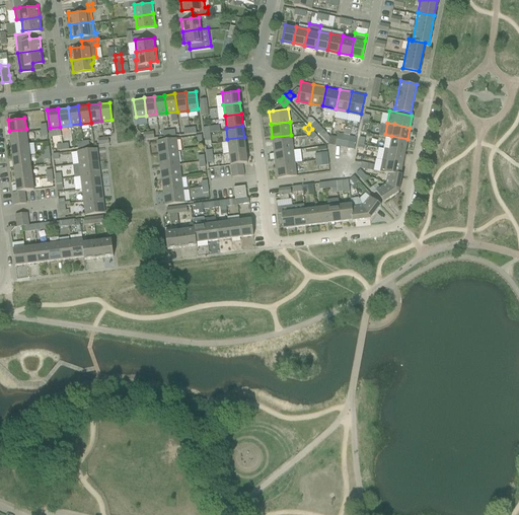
[(329,135),(323,127),(319,131),(328,141),(329,135)]
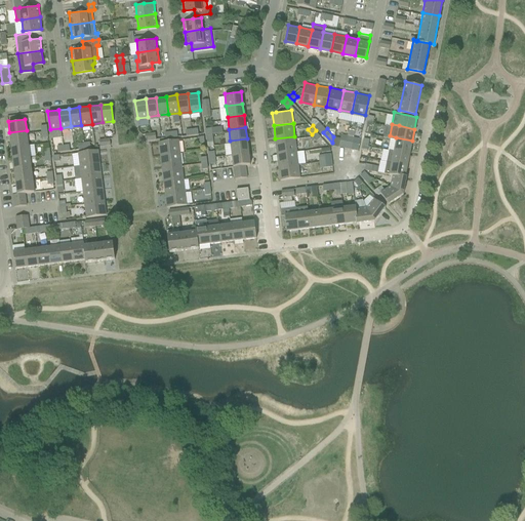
[(28,143),(27,130),(9,132),(11,145),(28,143)]
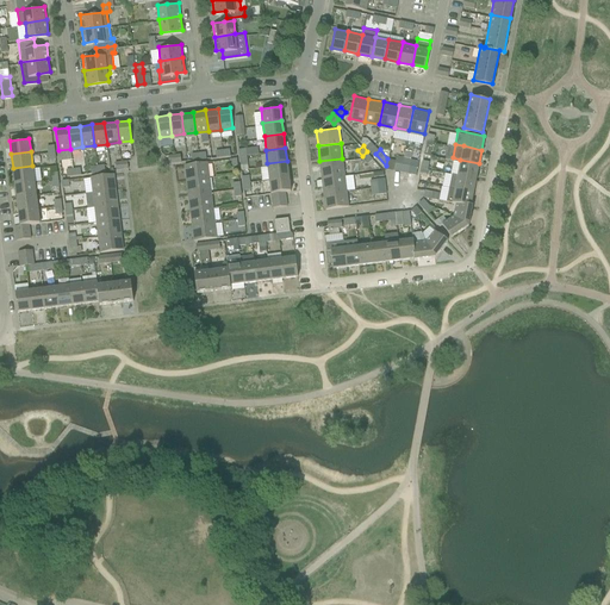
[(372,156),(367,151),(362,156),(367,161),(372,156)]
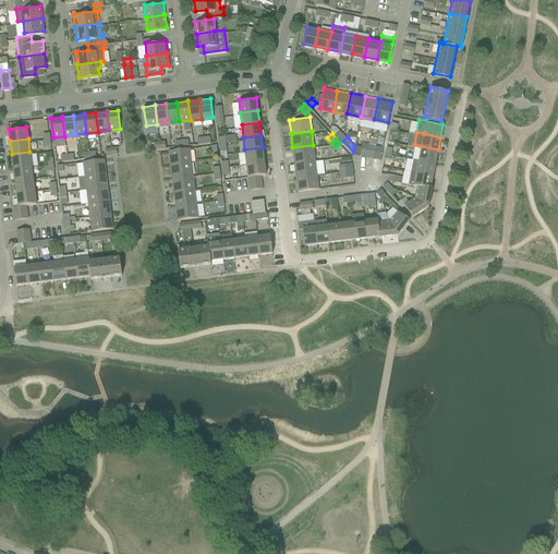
[(366,154),(370,142),(363,141),(360,153),(366,154)]
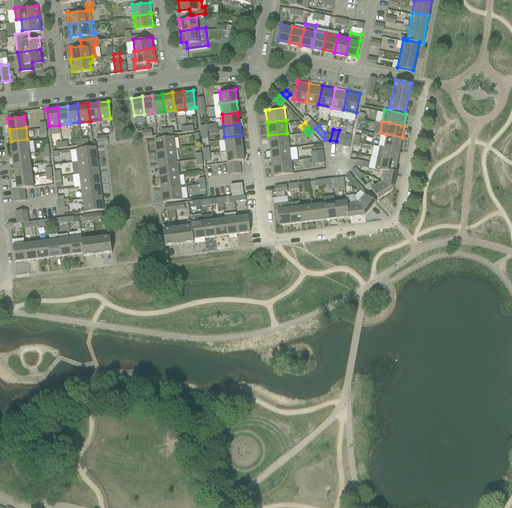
[(342,143),(345,131),(339,130),(336,141),(342,143)]
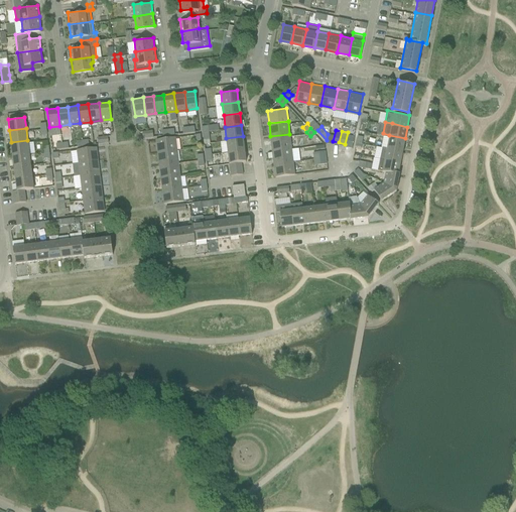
[(291,146),(289,134),(270,136),(272,149),(291,146)]
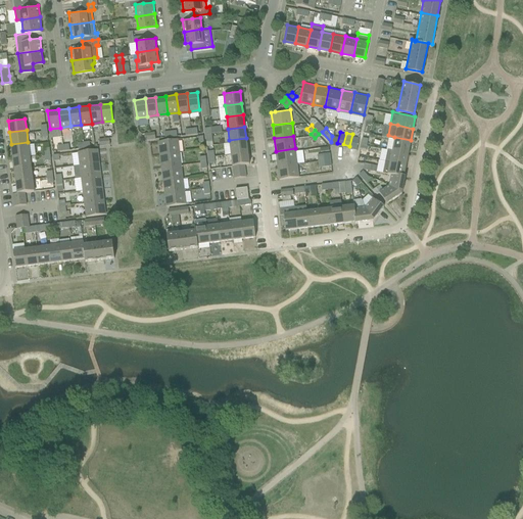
[(179,149),(178,137),(158,139),(159,152),(179,149)]
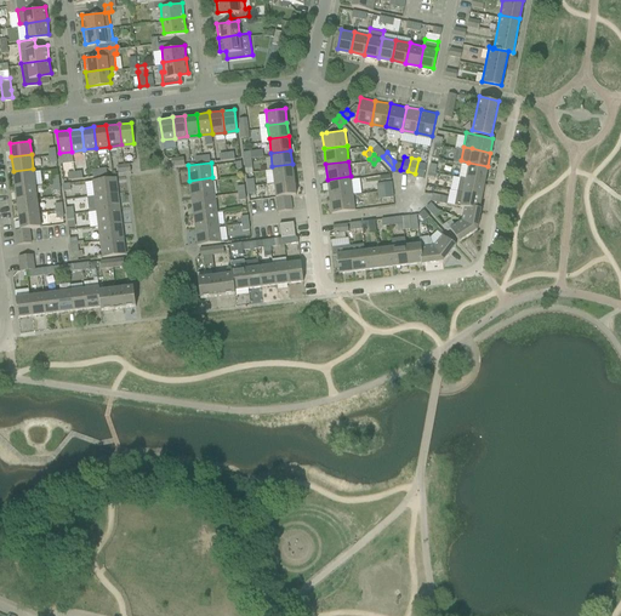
[(484,180),(488,166),(468,163),(466,176),(484,180)]
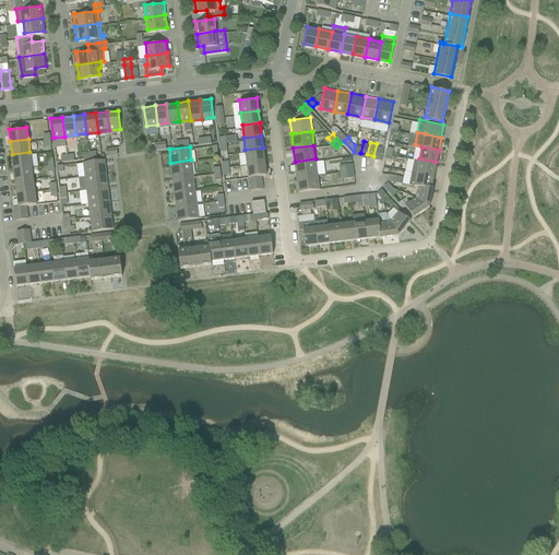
[(247,163),(264,161),(263,148),(245,150),(247,163)]
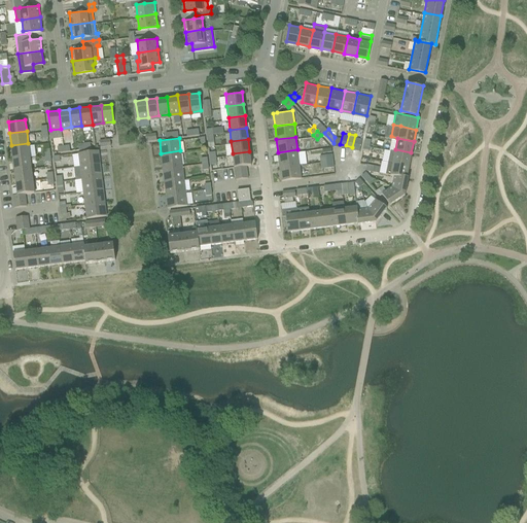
[(30,154),(28,143),(11,145),(12,157),(30,154)]
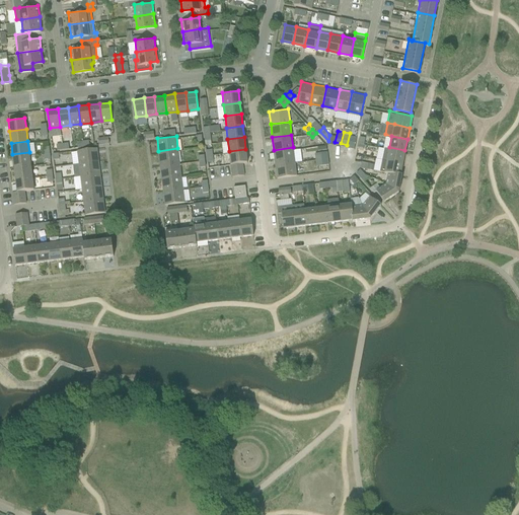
[(98,158),(96,146),(96,145),(77,148),(78,161),(98,158)]
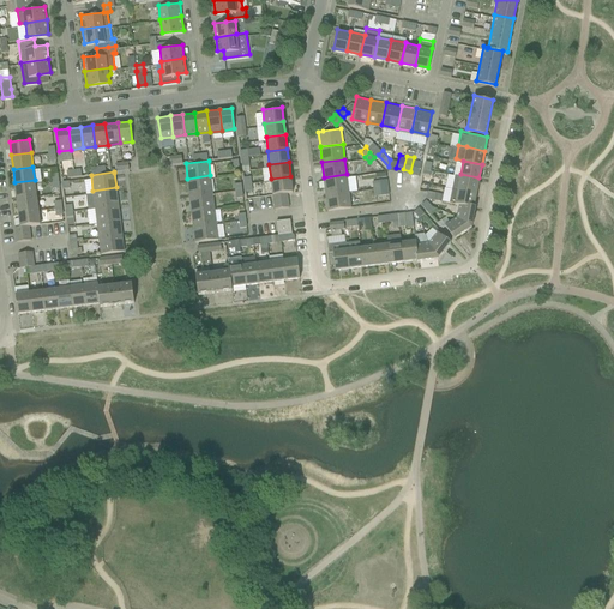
[(476,191),(479,178),(461,174),(455,173),(452,186),(476,191)]
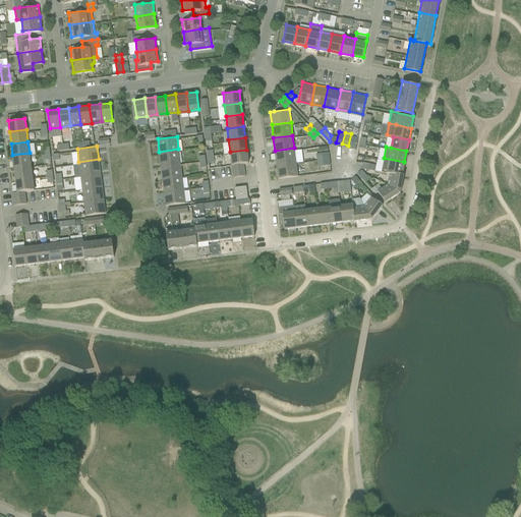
[(296,161),(294,148),(275,151),(276,163),(296,161)]
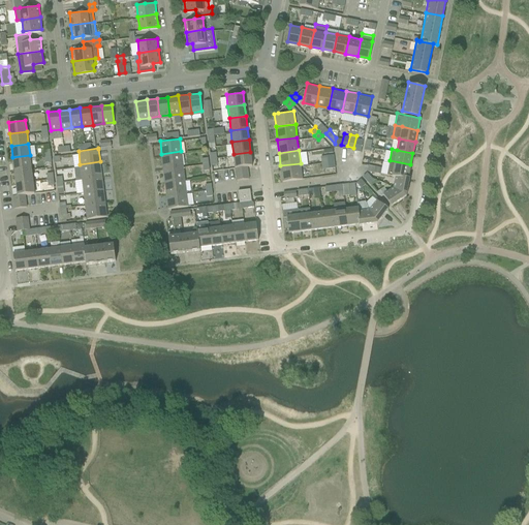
[(183,164),(181,151),(161,154),(163,166),(183,164)]
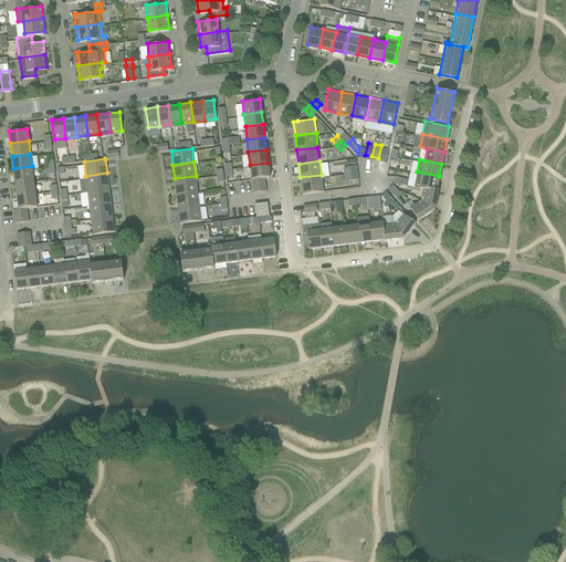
[(251,177),(264,176),(270,175),(268,163),(250,165),(251,177)]
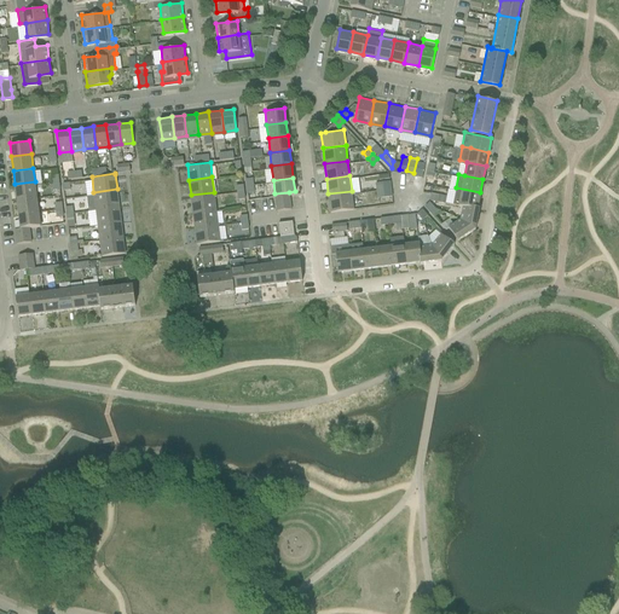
[(36,196),(35,181),(15,184),(17,198),(36,196)]
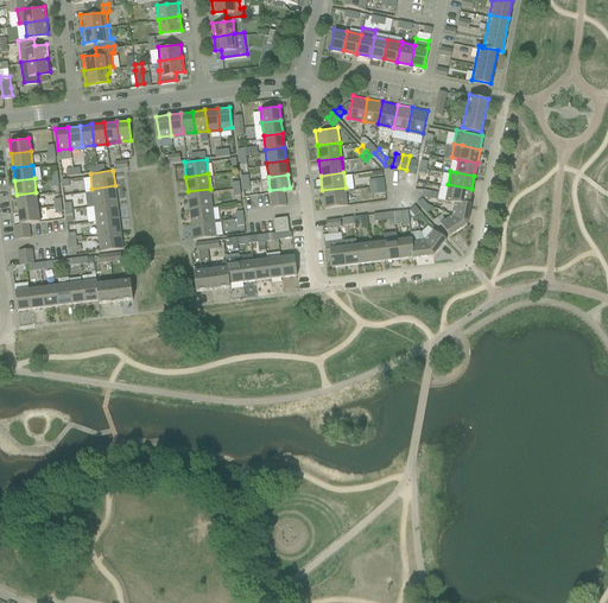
[(448,184),(445,197),(450,198),(470,203),(470,202),(469,202),(472,189),(448,184)]
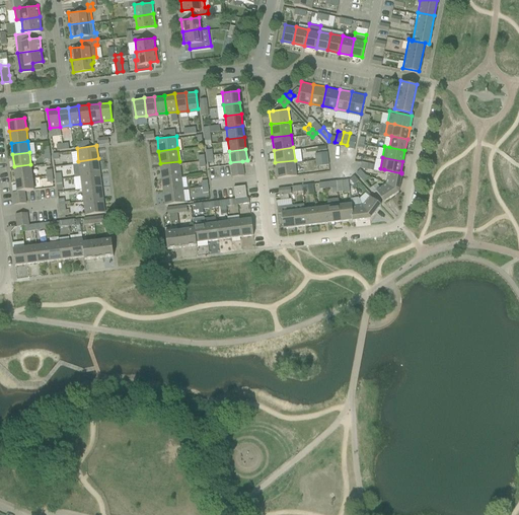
[(99,171),(98,158),(78,161),(80,173),(99,171)]
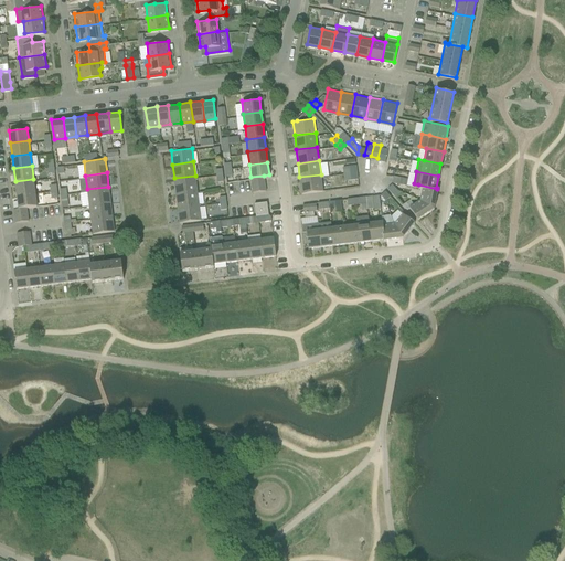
[(322,189),(321,175),(299,177),(301,191),(322,189)]
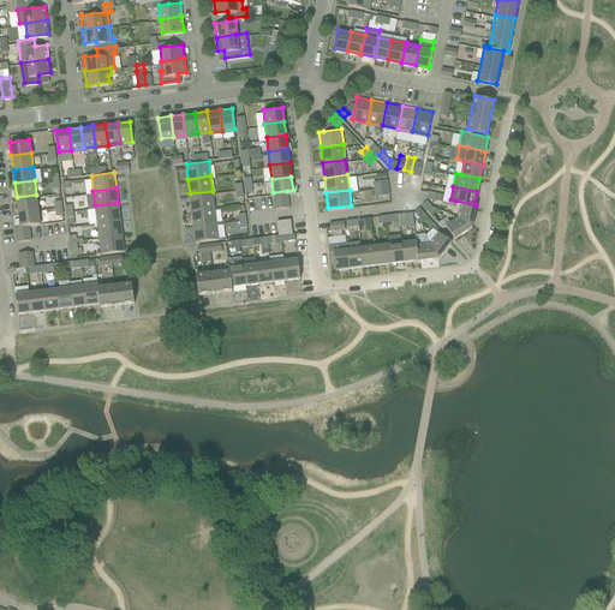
[(215,207),(213,191),(190,193),(191,209),(215,207)]
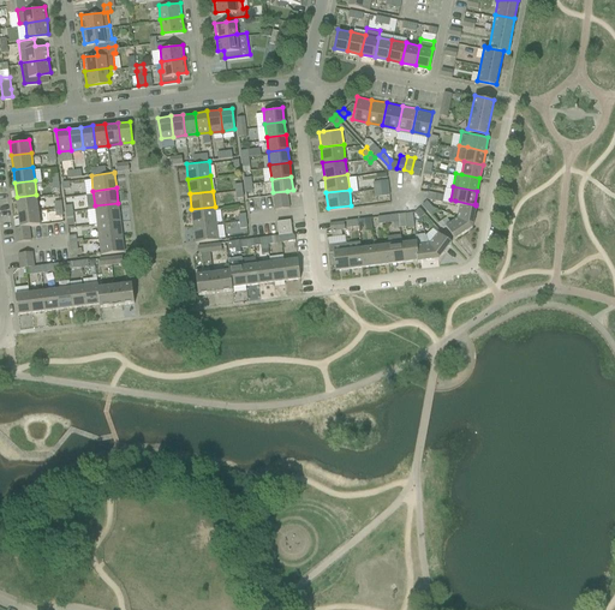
[(37,208),(36,195),(17,197),(18,210),(37,208)]
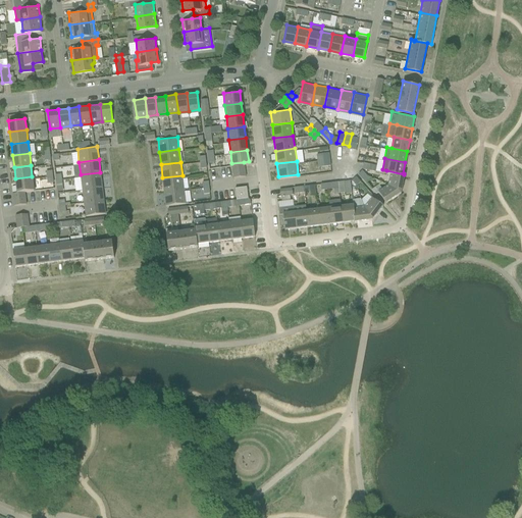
[(367,172),(362,168),(358,171),(363,176),(367,172)]
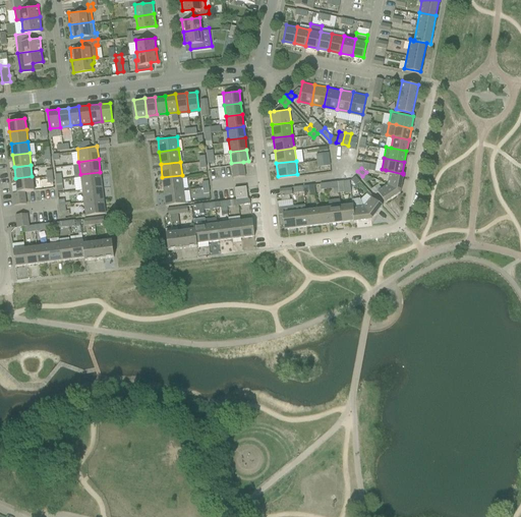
[(400,190),(403,174),(386,170),(386,171),(390,172),(388,182),(400,190)]
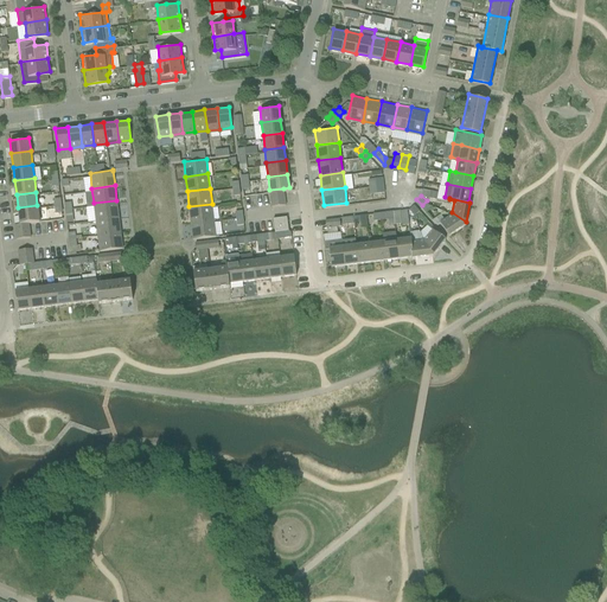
[(119,216),(116,200),(94,203),(96,218),(119,216)]
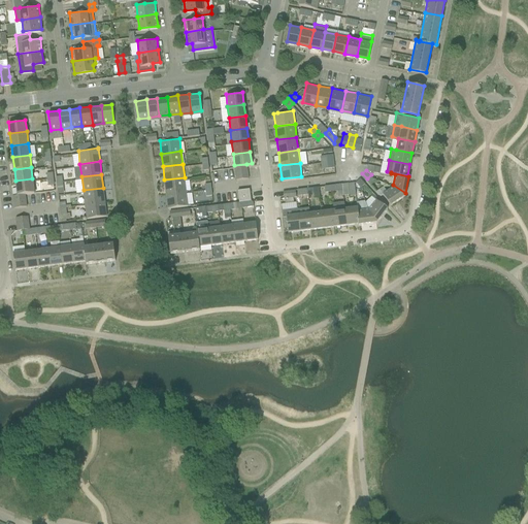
[(360,175),(356,179),(360,185),(364,181),(360,175)]
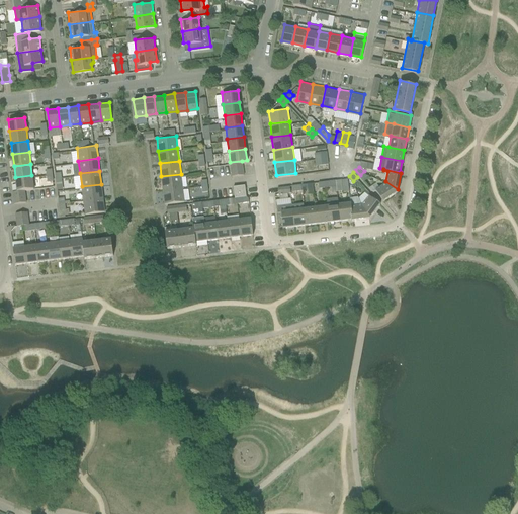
[(182,186),(181,174),(161,176),(163,189),(182,186)]
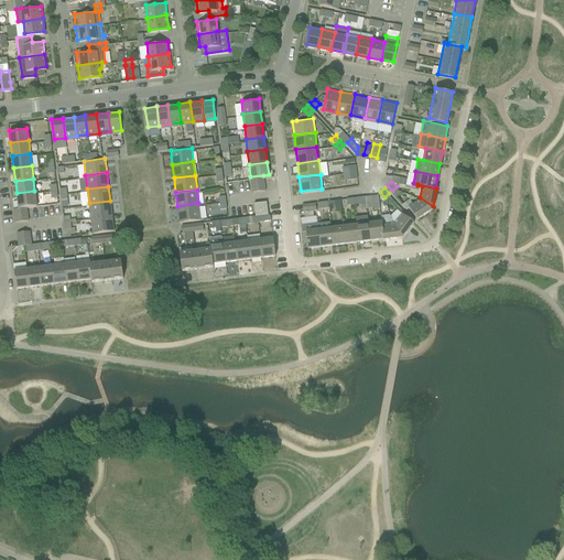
[(36,204),(34,191),(17,193),(19,206),(13,206),(14,213),(28,212),(26,205),(36,204)]
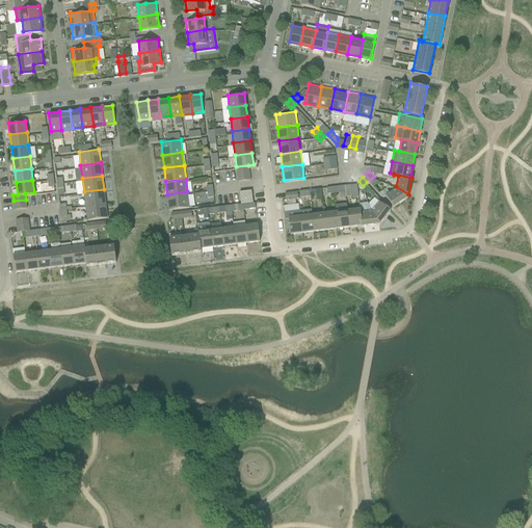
[(393,205),(408,194),(396,186),(386,193),(393,205)]
